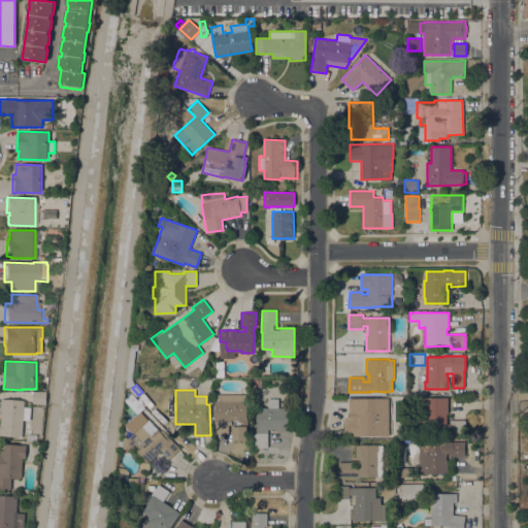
[(46,404),(33,404),(33,393),(33,391),(47,392),(46,404)]
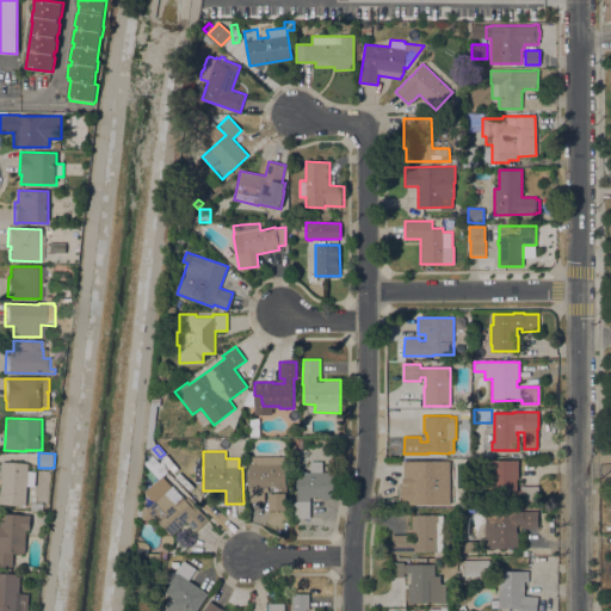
[(287,510),(270,510),(270,492),(264,492),(264,503),(250,503),(250,488),(248,488),(248,457),(284,457),(284,464),(287,464),(287,510)]
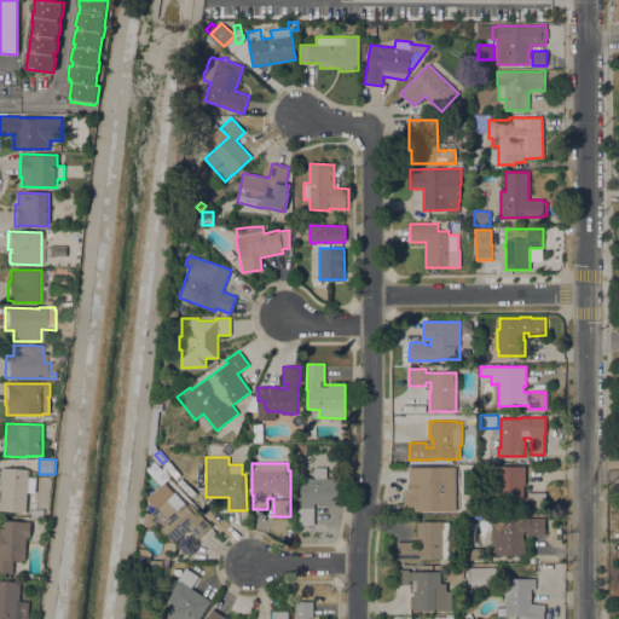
[(525,466),(526,485),(524,485),(524,496),(527,496),(527,493),(545,492),(547,507),(527,508),(527,505),(498,505),(498,466),(525,466)]
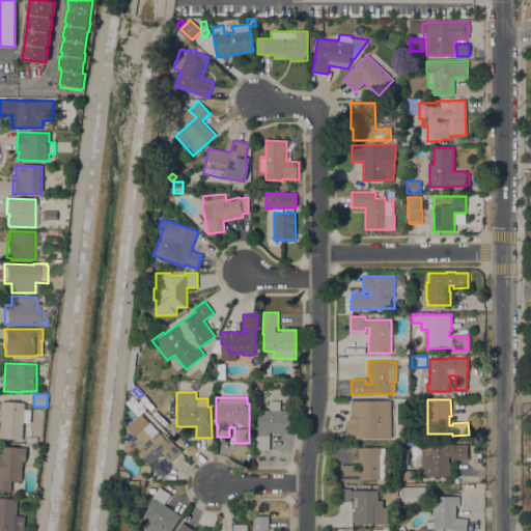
[(291,410),(291,434),(276,434),(276,431),(270,431),(270,450),(255,450),(255,436),(257,436),(257,410),(270,410),(270,400),(280,400),(280,410),(291,410)]
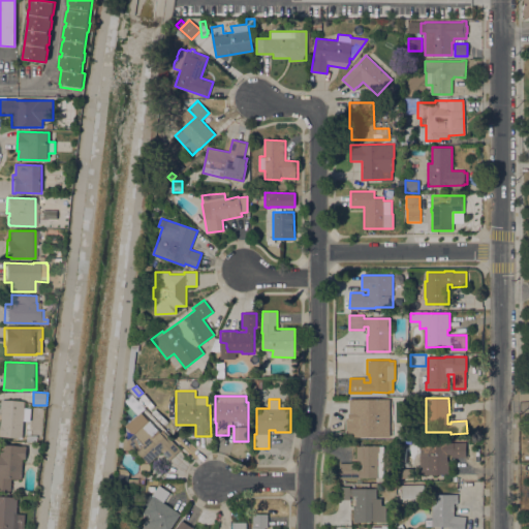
[(349,399),(390,399),(390,437),(347,437),(347,417),(349,418),(349,415),(349,399)]
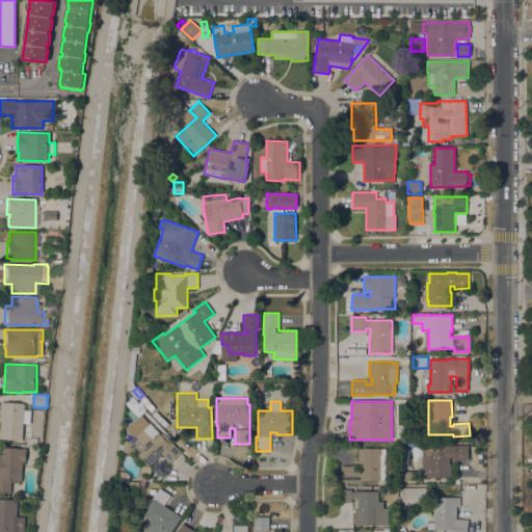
[(25,403),(23,440),(0,439),(0,434),(1,434),(2,410),(1,410),(1,402),(25,403)]
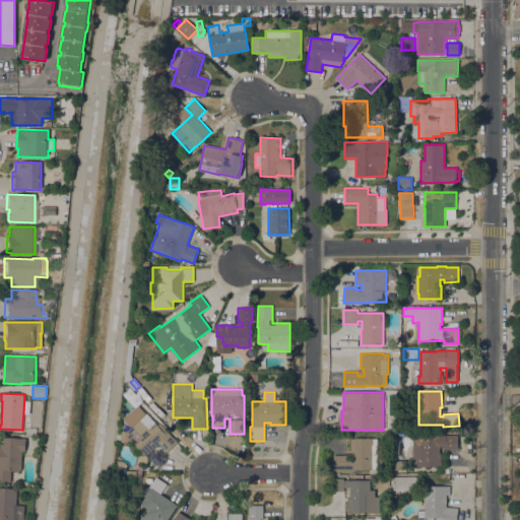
[(127,431),(131,428),(125,419),(139,407),(144,414),(146,412),(157,426),(159,424),(178,442),(167,452),(158,444),(145,456),(132,442),(129,442),(129,443),(121,442),(121,431),(123,431),(127,431)]
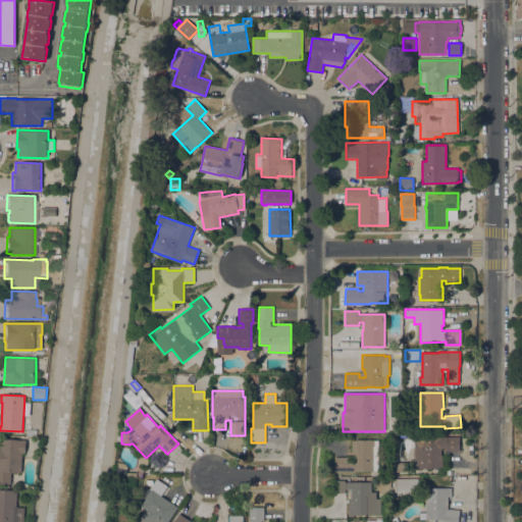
[(460,436),(460,451),(446,451),(446,449),(441,449),(441,455),(442,455),(442,468),(414,468),(414,436),(460,436)]
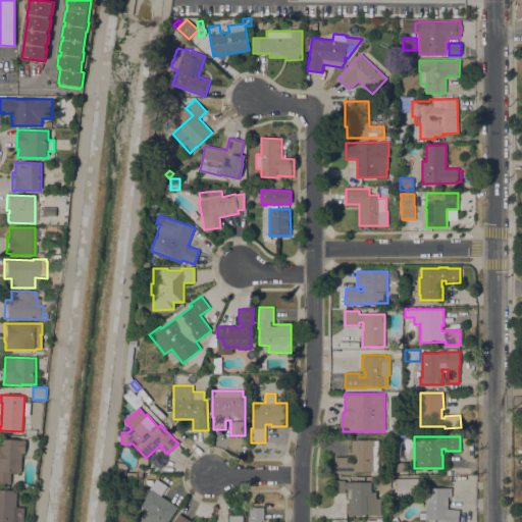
[(27,453),(22,453),(21,473),(11,472),(10,484),(0,483),(0,449),(1,438),(27,439),(27,453)]
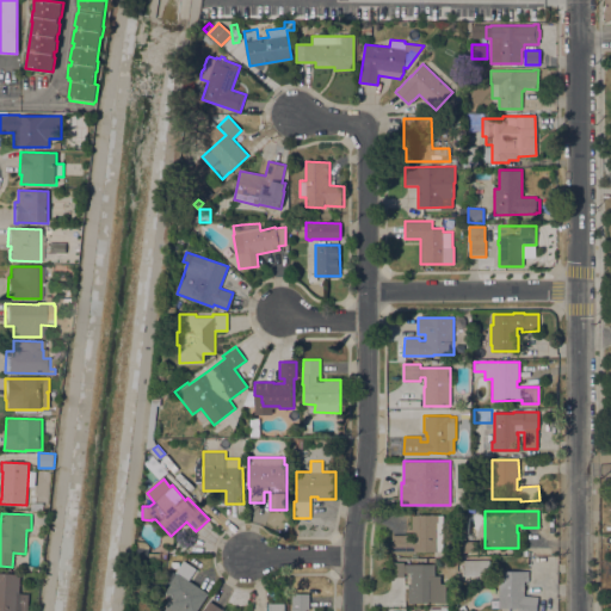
[(438,514),(438,518),(440,518),(440,522),(443,522),(443,551),(437,551),(437,553),(417,551),(417,553),(392,553),(392,535),(412,535),(412,514),(438,514)]
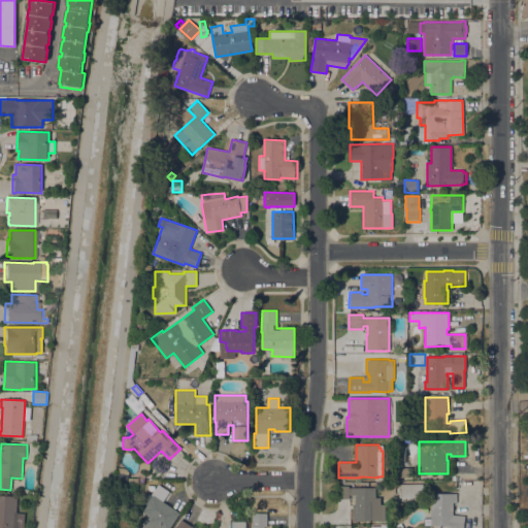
[(402,465),(402,467),(411,467),(411,477),(400,477),(400,480),(393,480),(393,465),(402,465)]
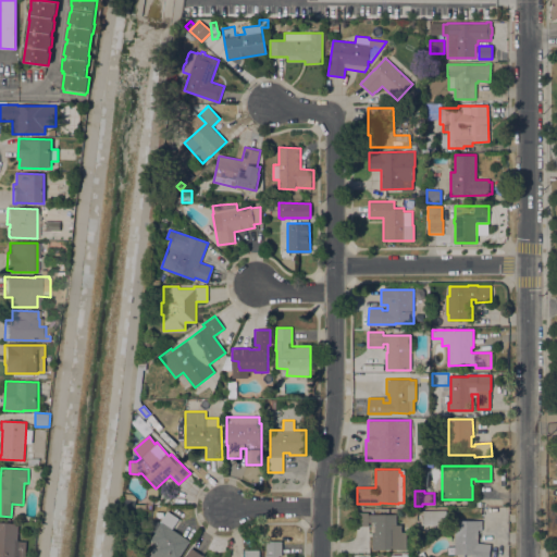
[(125,507),(123,507),(124,500),(126,500),(133,502),(137,504),(136,509),(125,507)]
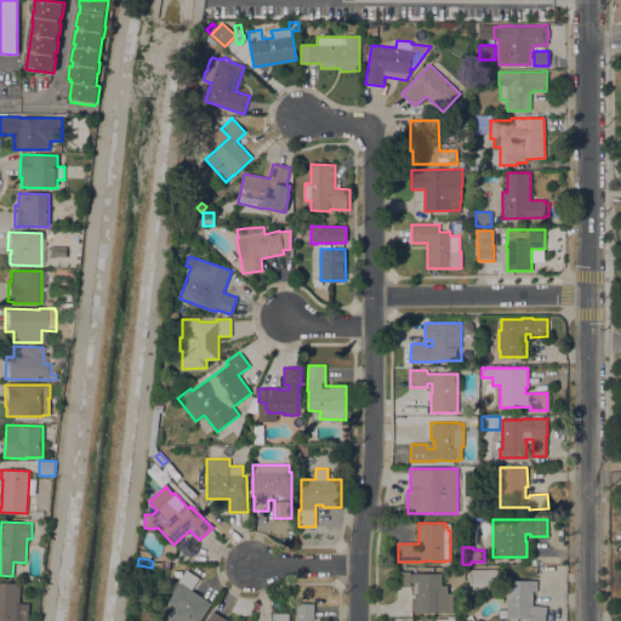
[(495,569),(495,585),(471,585),(471,569),(495,569)]
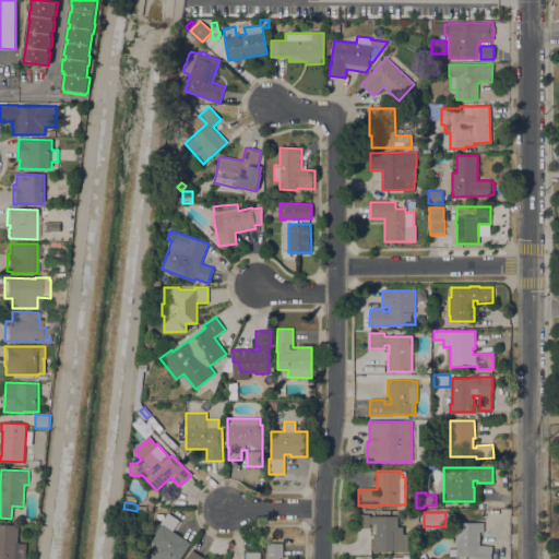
[(179,521),(173,531),(162,523),(164,520),(168,513),(179,521)]
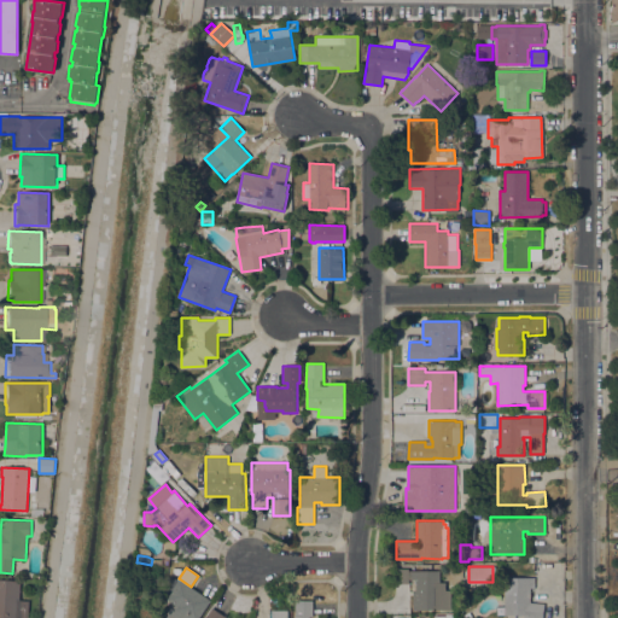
[(439,571),(439,582),(445,582),(445,590),(452,590),(452,611),(412,610),(413,592),(415,592),(415,579),(410,579),(410,584),(398,584),(400,567),(410,567),(410,570),(439,571)]
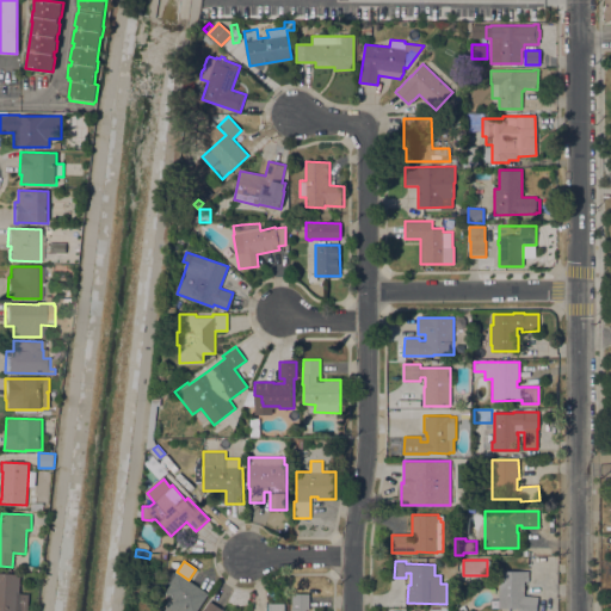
[(499,609),(499,571),(528,571),(528,581),(524,581),(524,596),(538,597),(537,610),(517,610),(517,608),(499,609)]
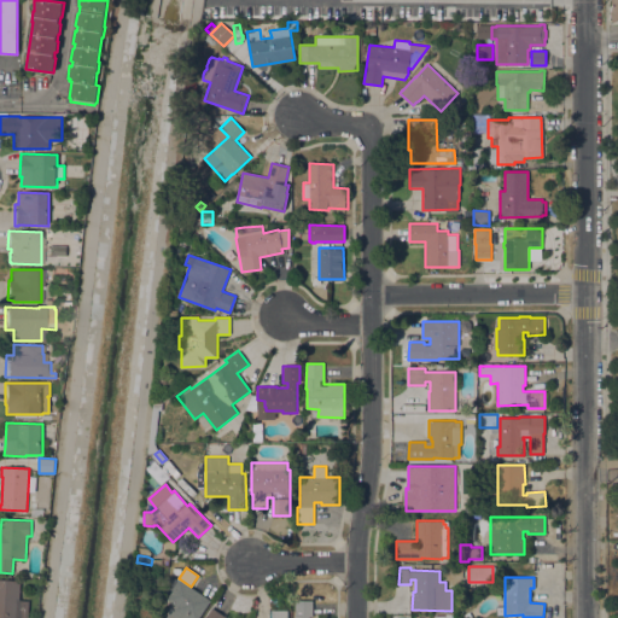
[(167,599),(173,589),(168,587),(174,578),(179,581),(180,579),(211,600),(199,617),(167,617),(169,614),(167,612),(174,604),(167,599)]
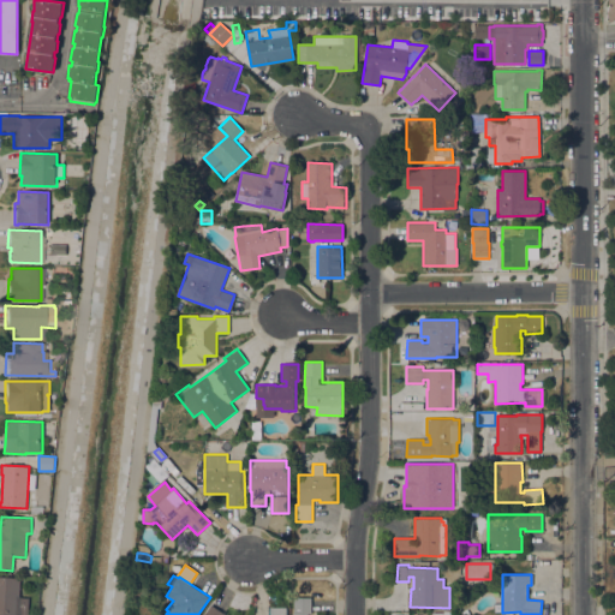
[(29,614),(19,614),(0,614),(0,577),(22,578),(21,597),(30,597),(29,614)]
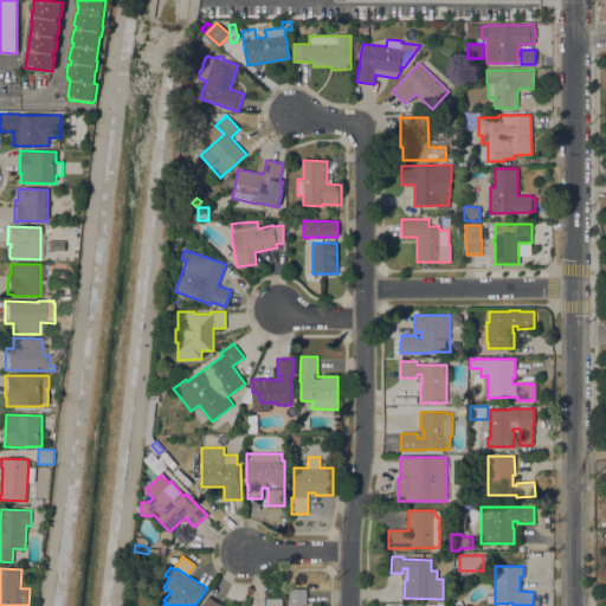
[(307,605),(303,605),(289,605),(289,603),(289,588),(307,588),(307,605)]
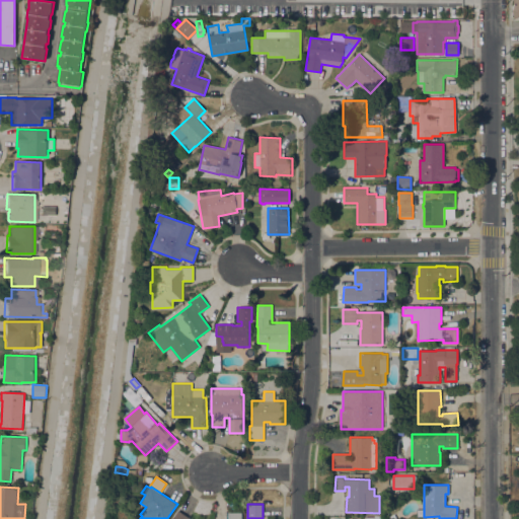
[(171,518),(177,510),(191,518),(190,518),(171,518)]
